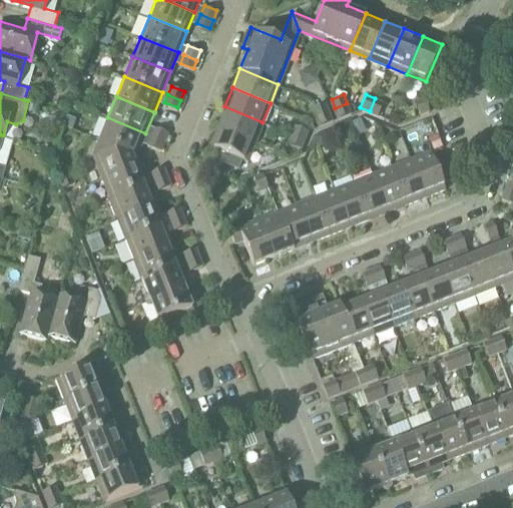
[(430,109),(425,96),(415,99),(421,112),(430,109)]
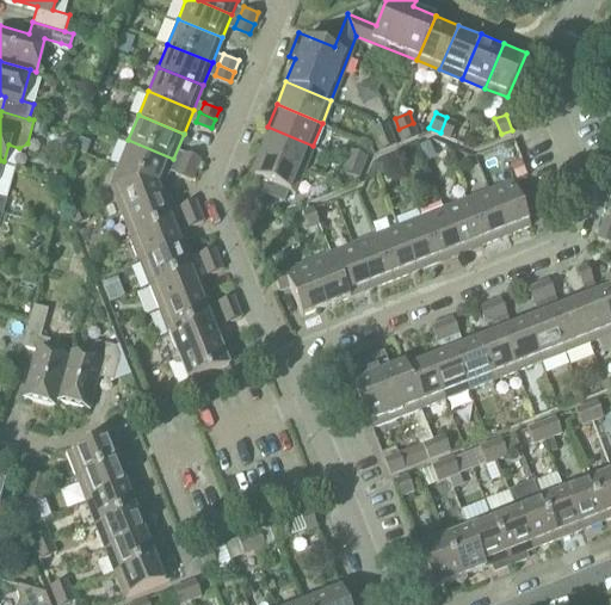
[(456,121),(446,117),(440,133),(450,136),(456,121)]
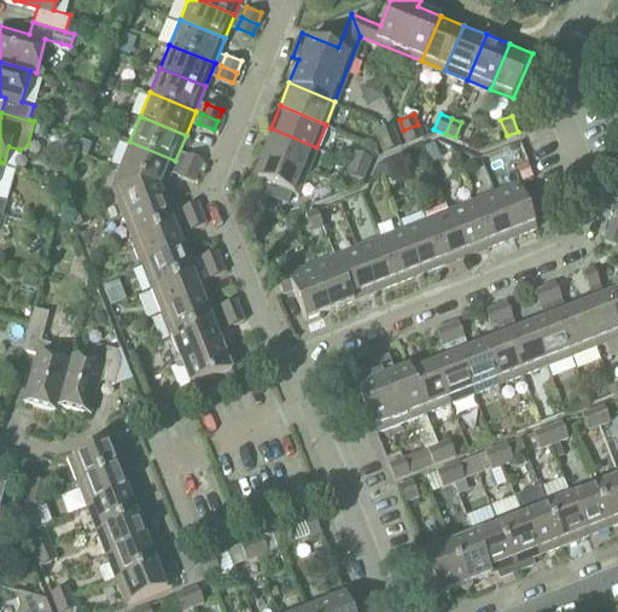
[(375,129),(380,139),(396,133),(392,122),(375,129)]
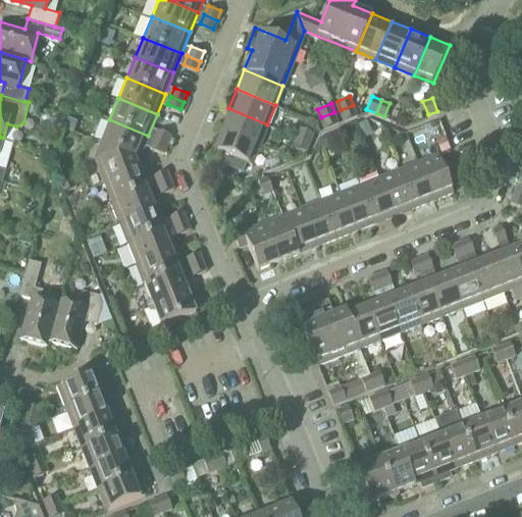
[(357,114),(353,105),(341,110),(345,118),(357,114)]
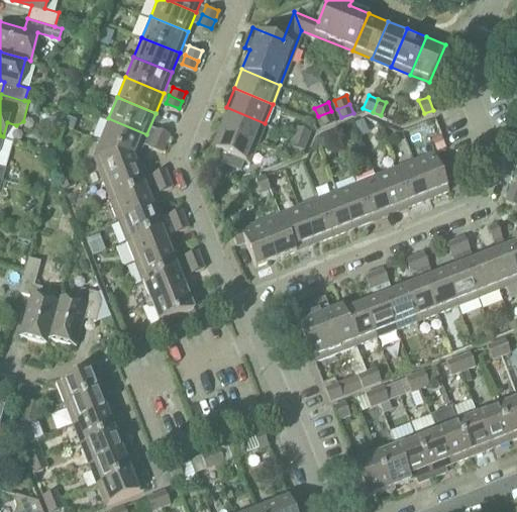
[(226,107),(219,126),(256,142),(265,123),(226,107)]
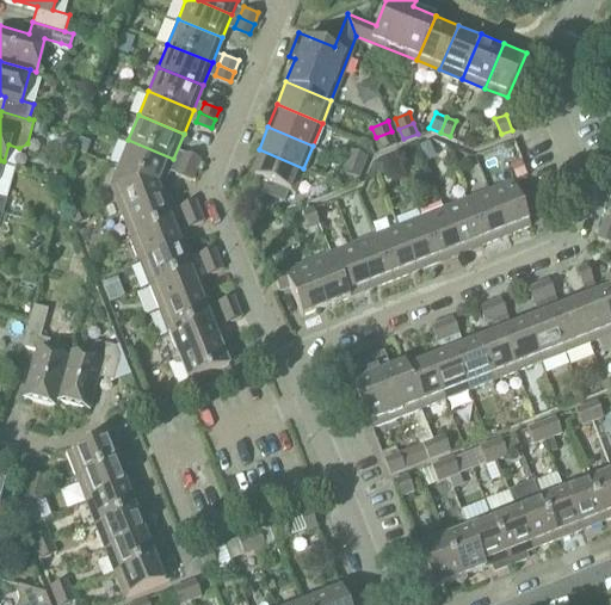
[(67,131),(66,137),(68,142),(75,144),(78,134),(67,131)]
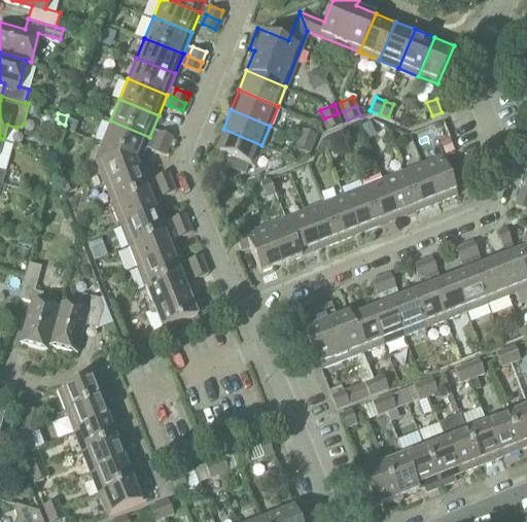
[(324,118),(327,128),(341,123),(338,113),(324,118)]
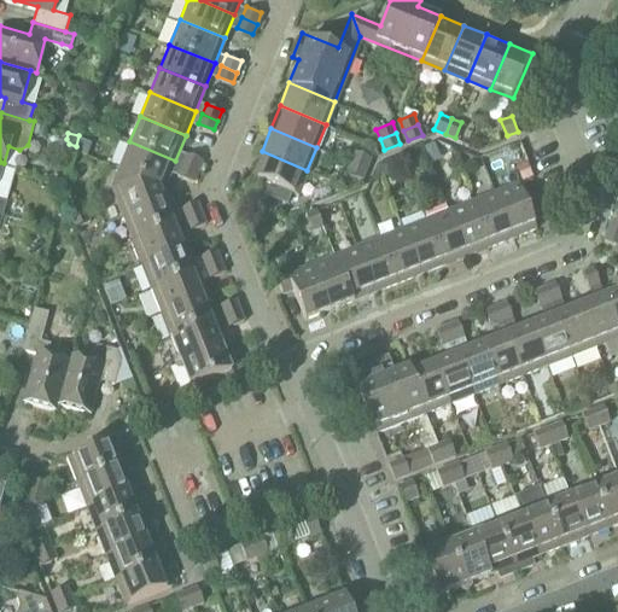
[(129,141),(120,165),(165,184),(175,161),(129,141)]
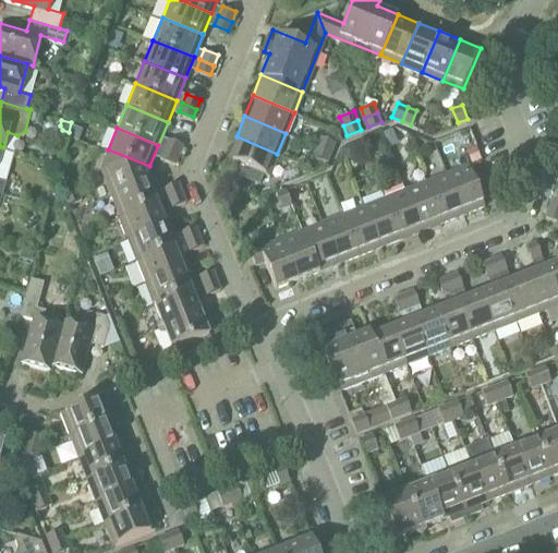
[(331,149),(335,141),(320,134),(317,144),(331,149)]
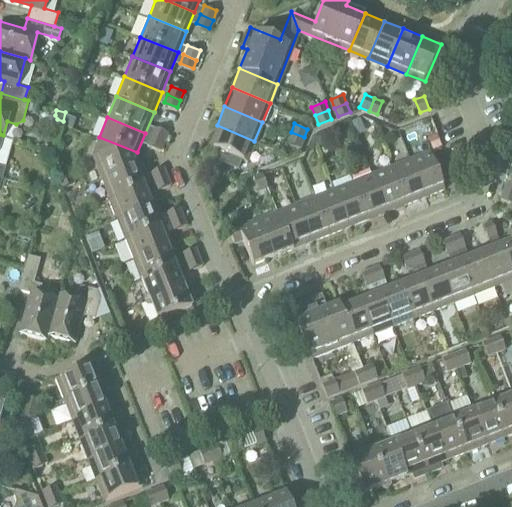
[(155,125),(151,135),(164,140),(168,130),(155,125)]
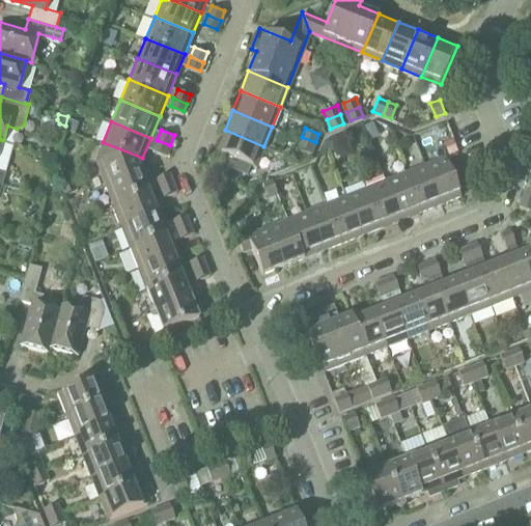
[(225,130),(214,159),(246,172),(250,163),(256,166),(263,146),(225,130)]
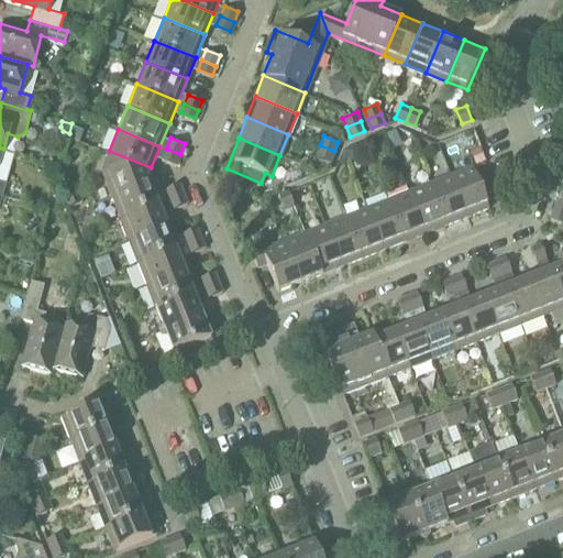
[(472,148),(476,161),(486,157),(481,144),(472,148)]
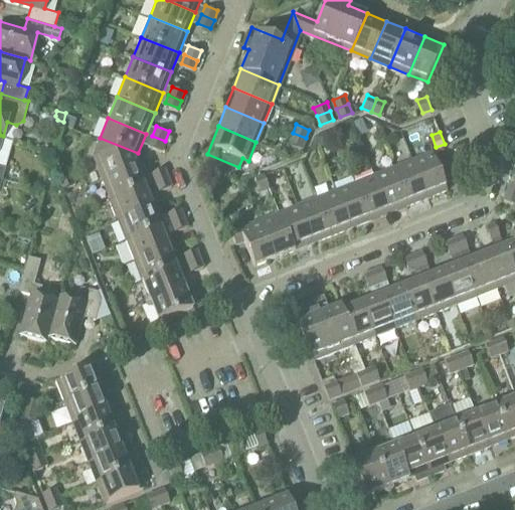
[(302,147),(306,138),(293,133),(289,142),(302,147)]
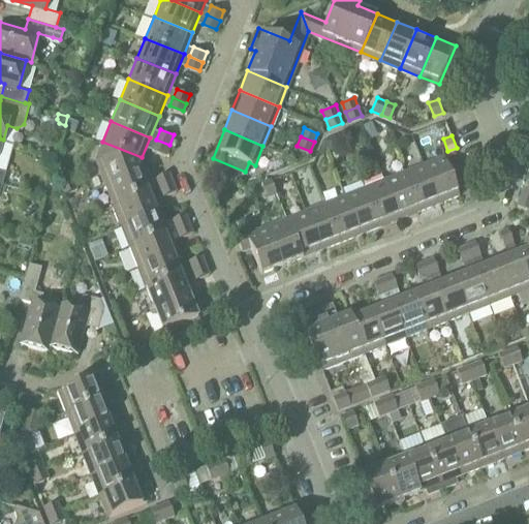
[(0,181),(2,182),(5,170),(13,143),(3,140),(0,139),(0,181)]
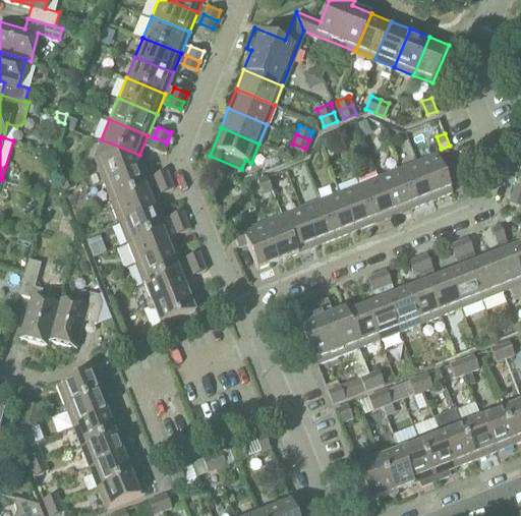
[(163,152),(167,142),(154,137),(150,146),(163,152)]
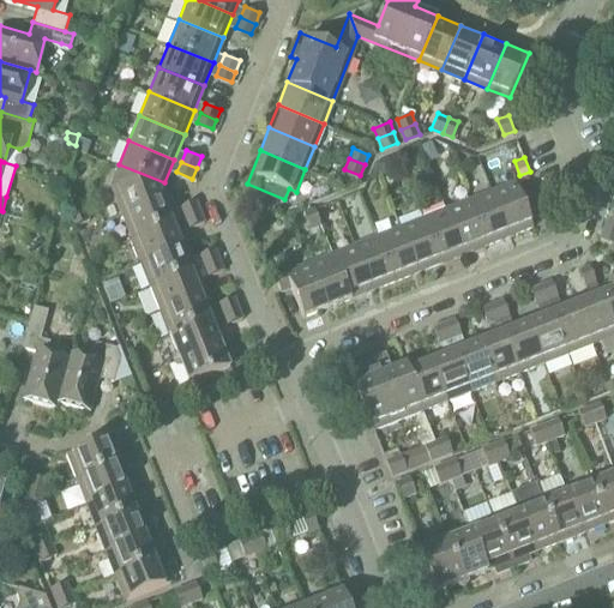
[(119,164),(112,184),(122,212),(167,194),(168,194),(164,184),(164,182),(119,164)]
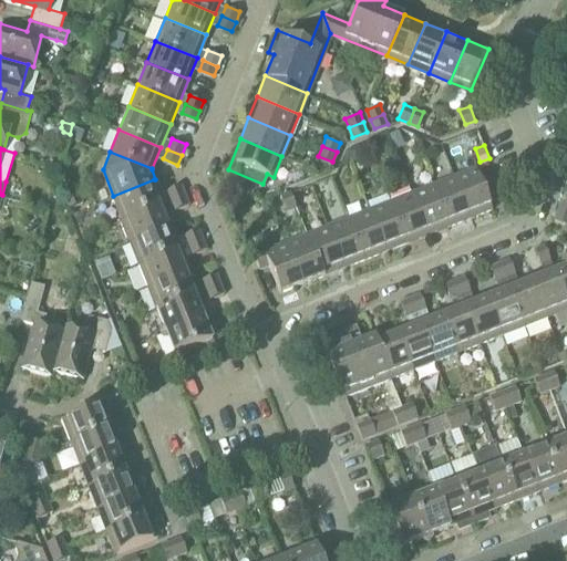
[(476,165),(454,173),(471,215),(493,207),(476,165)]
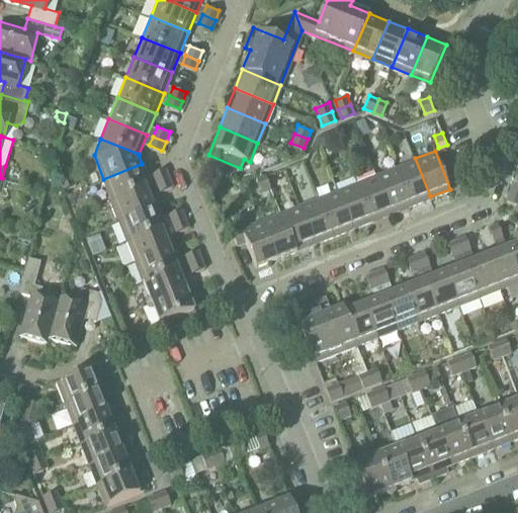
[(415,158),(396,166),(411,204),(430,196),(415,158)]
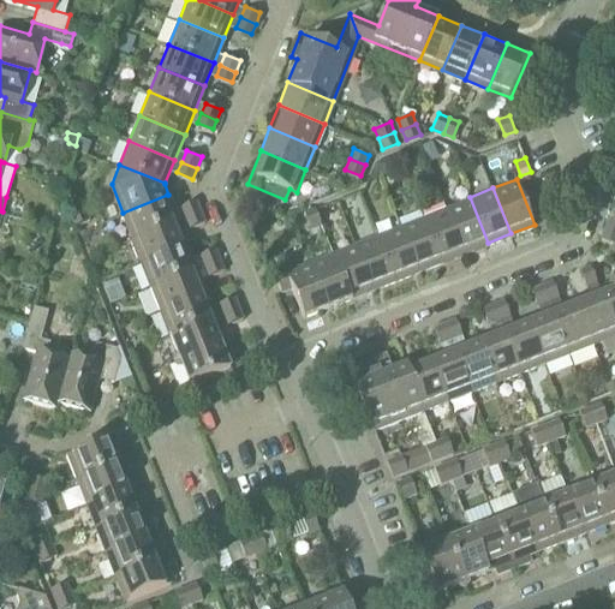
[(167,195),(123,213),(132,236),(178,218),(168,195),(167,195)]
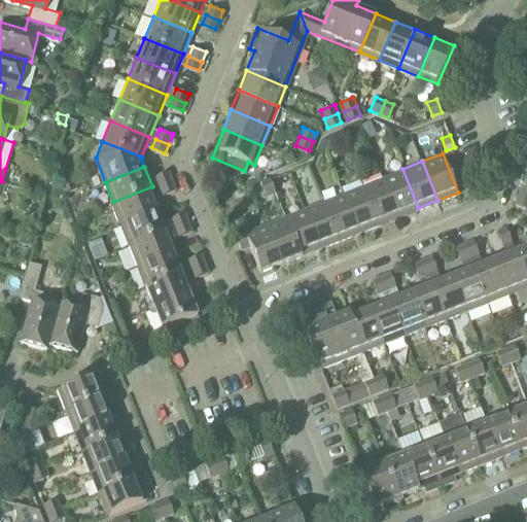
[(402,169),(383,176),(398,216),(418,208),(402,169)]
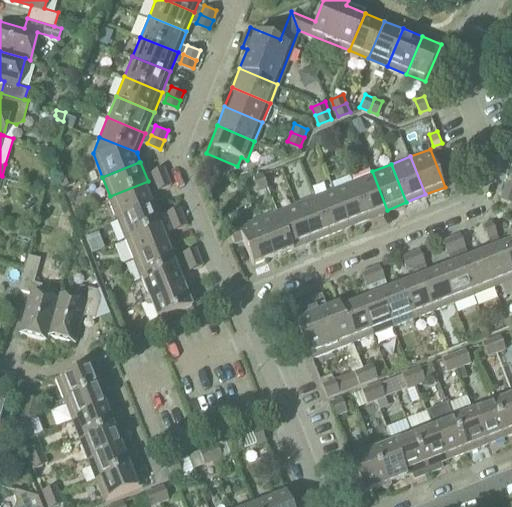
[(153,179),(166,174),(163,166),(150,171),(153,179)]
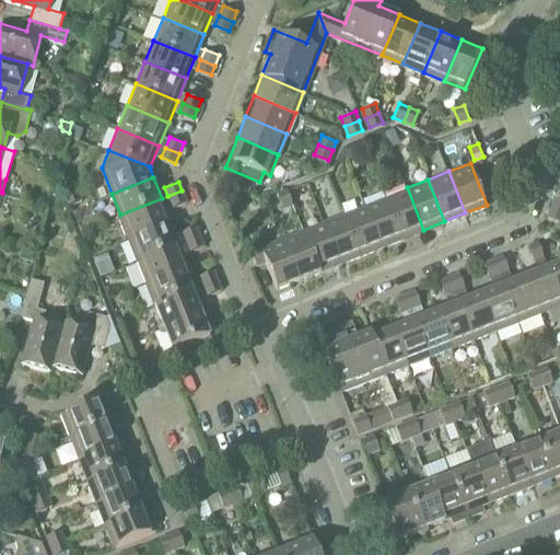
[(288,187),(278,191),(283,206),(293,201),(288,187)]
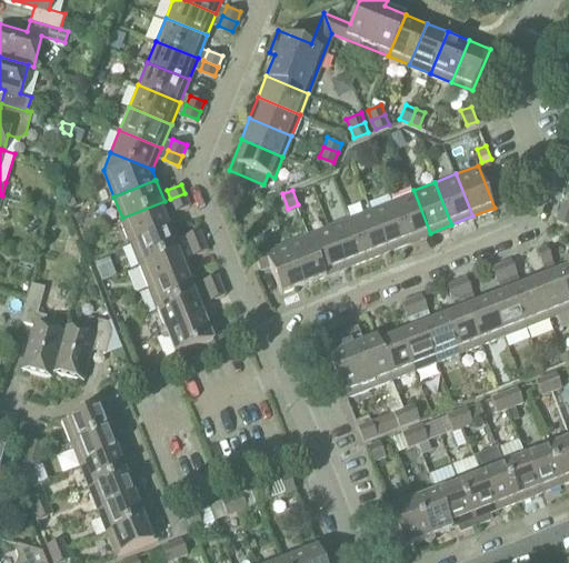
[(413,190),(392,199),(409,241),(430,233),(413,190)]
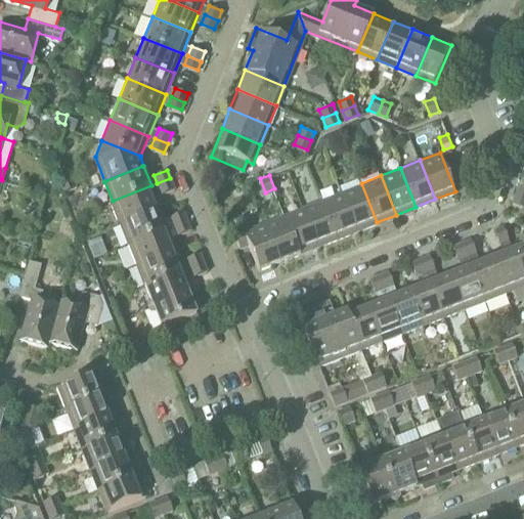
[(59,182),(62,191),(76,185),(72,177),(59,182)]
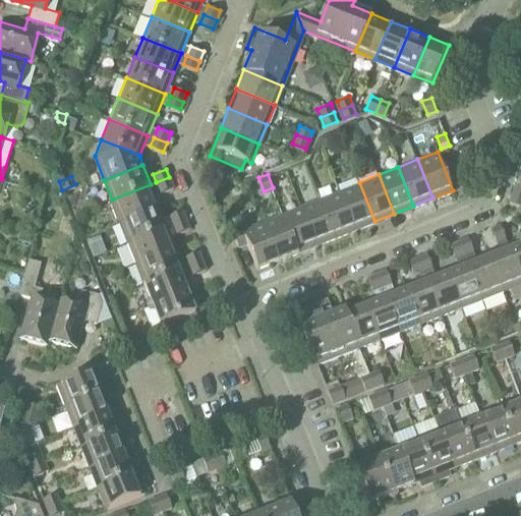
[(173,186),(169,177),(156,182),(160,191),(173,186)]
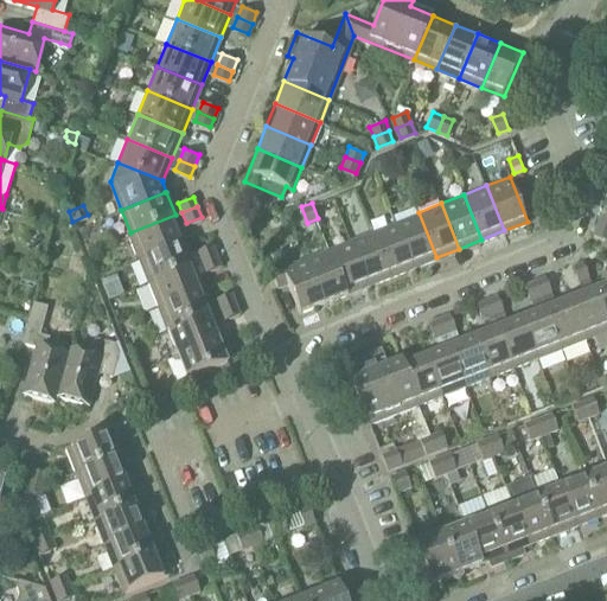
[(419,212),(396,222),(414,267),(436,257),(419,212)]
